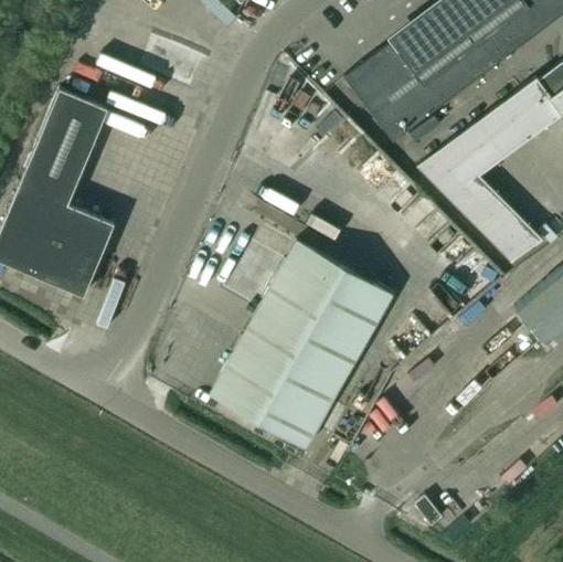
[(562,0),(448,0),(344,78),(394,144),(562,16),(562,0)]
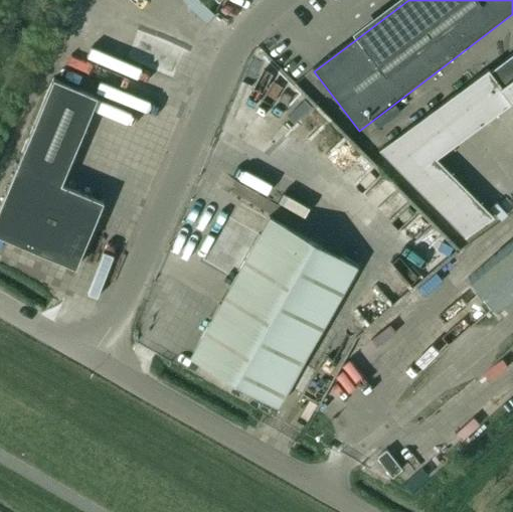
[(512,56),(491,73),(490,71),(380,153),(467,241),(496,219),(439,161),(512,106),(512,56)]
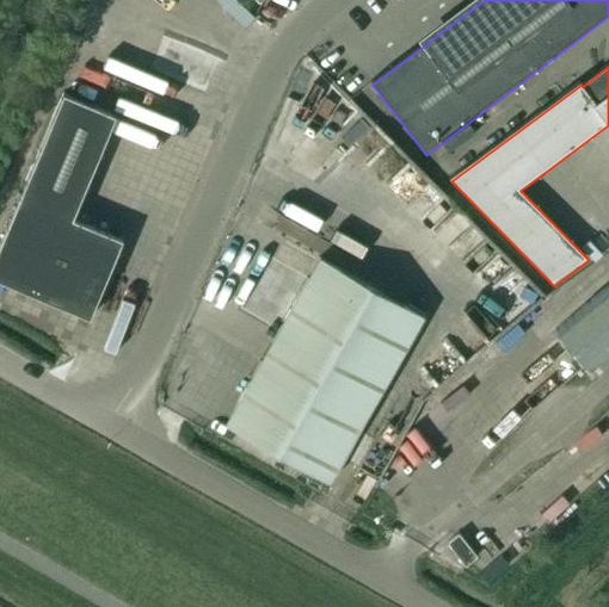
[(136,95),(196,122),(201,112),(141,86),(136,95)]
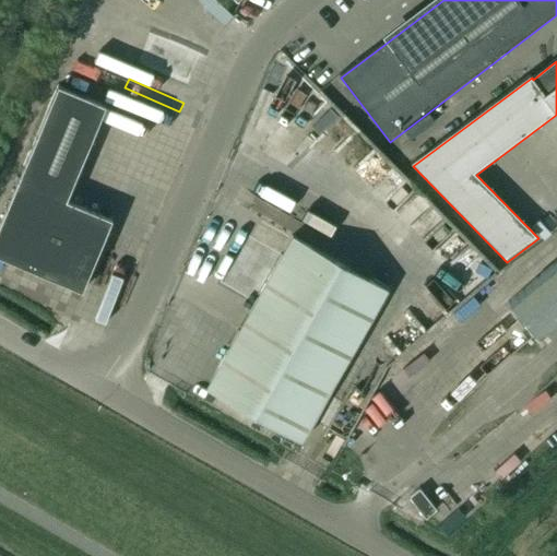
[(0,259),(83,295),(104,245),(114,223),(68,203),(107,109),(60,89),(0,231),(0,259)]
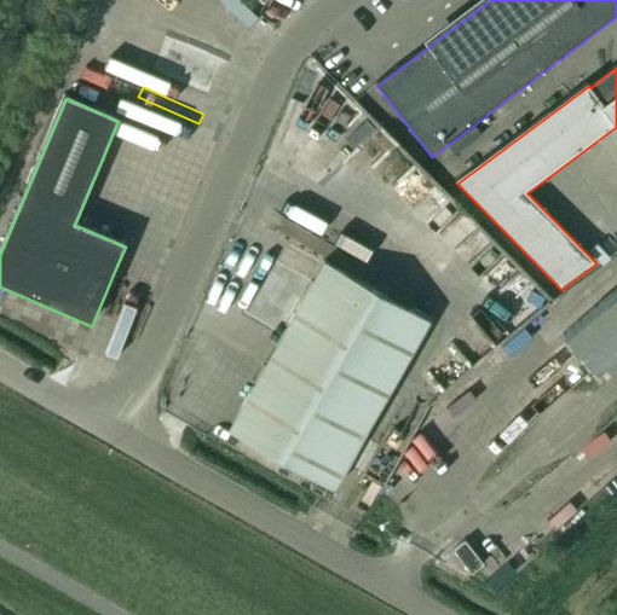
[(432,323),(326,264),(230,433),(335,492),(432,323)]
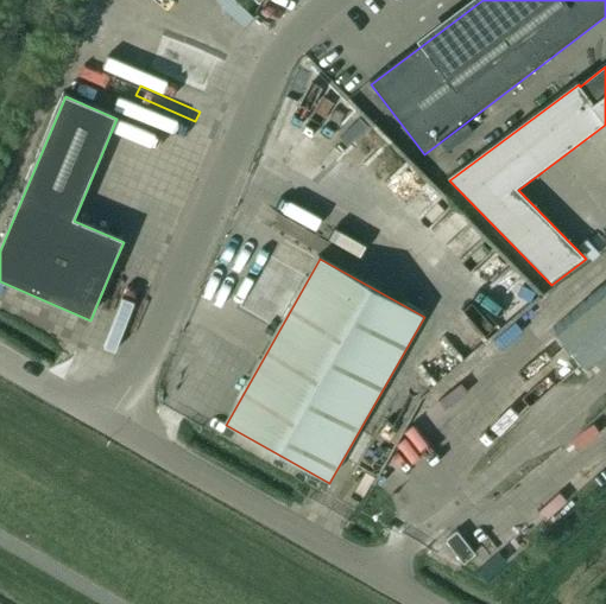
[(605,288),(555,331),(587,368),(605,351),(605,288)]
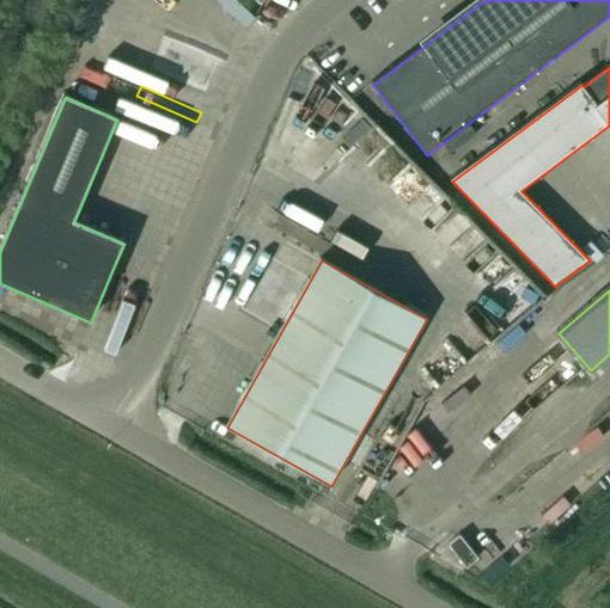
[(450,546),(468,569),(480,560),(462,536),(450,546)]
